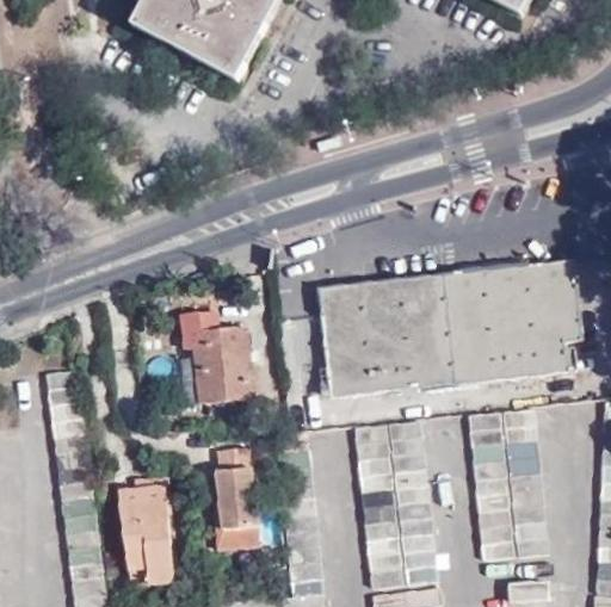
[(144,0),(133,24),(238,79),(278,0),(144,0)]
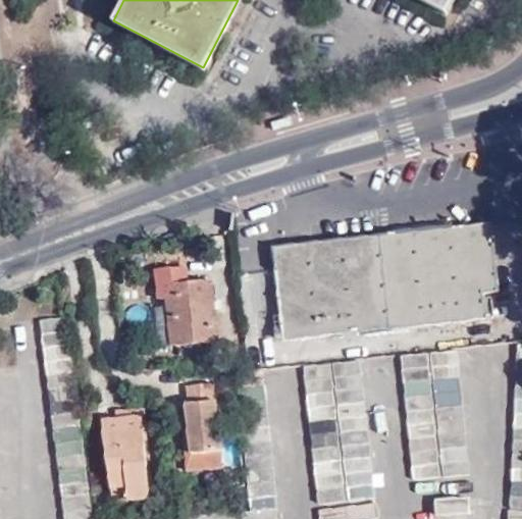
[(421,0),(446,13),(453,0),(421,0)]
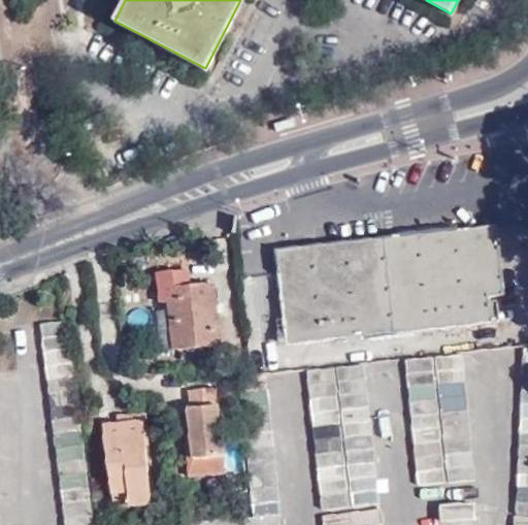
[(385,247),(277,256),(288,345),(485,320),(482,294),(505,292),(497,233),(459,238),(458,227),(385,234),(385,247)]
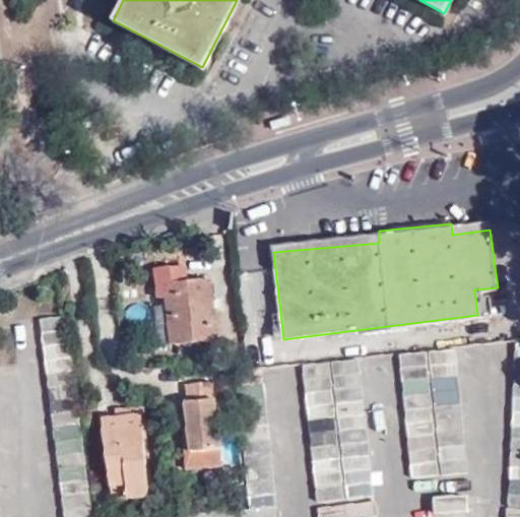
[(185,264),(154,267),(157,297),(166,296),(171,342),(217,337),(210,276),(187,278),(185,264)]
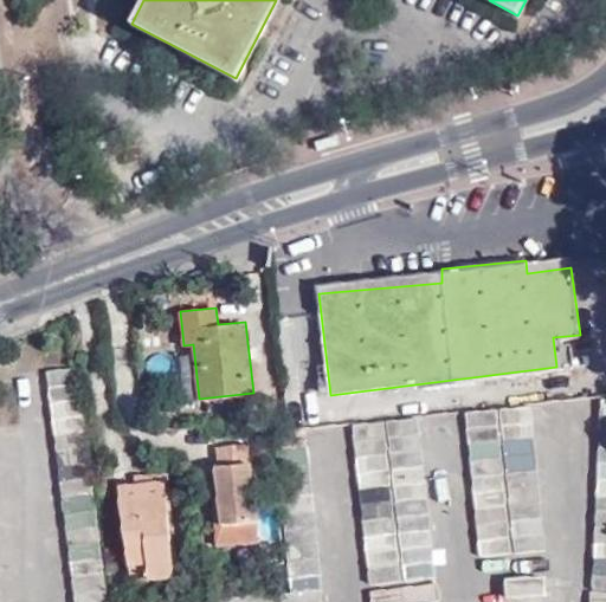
[(191,397),(189,349),(180,349),(180,397),(191,397)]
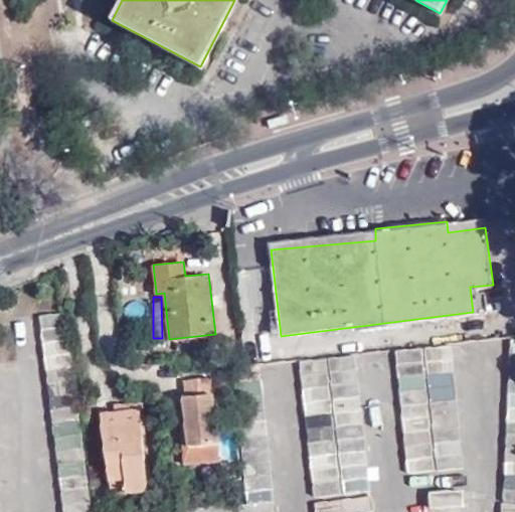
[(65,311),(39,313),(63,511),(80,511),(91,511),(65,311)]
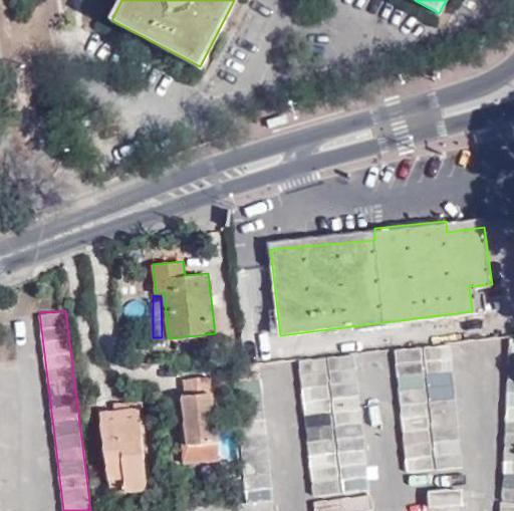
[(513,337),(508,338),(501,500),(513,499),(513,337)]
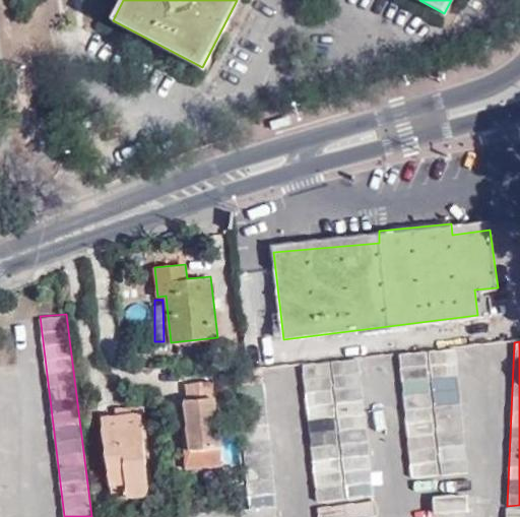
[(455,347),(430,350),(439,472),(465,469),(455,347)]
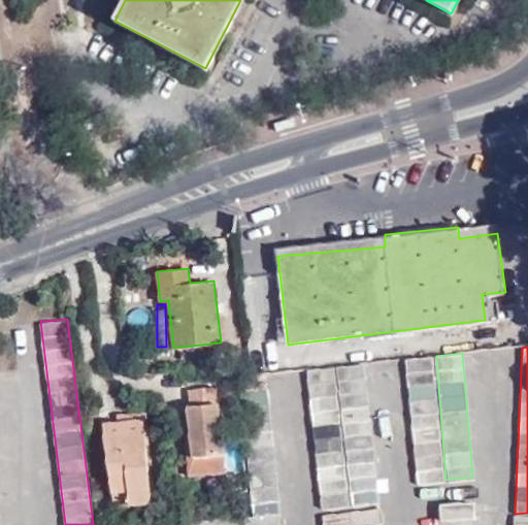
[(432,357),(403,360),(414,483),(442,480),(432,357)]
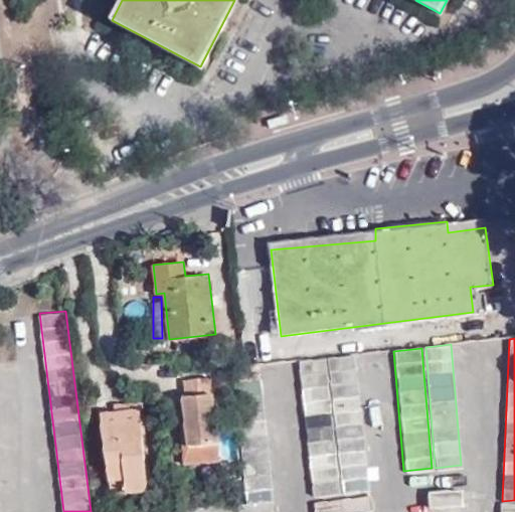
[(357,355),(328,359),(341,492),(369,489),(357,355)]
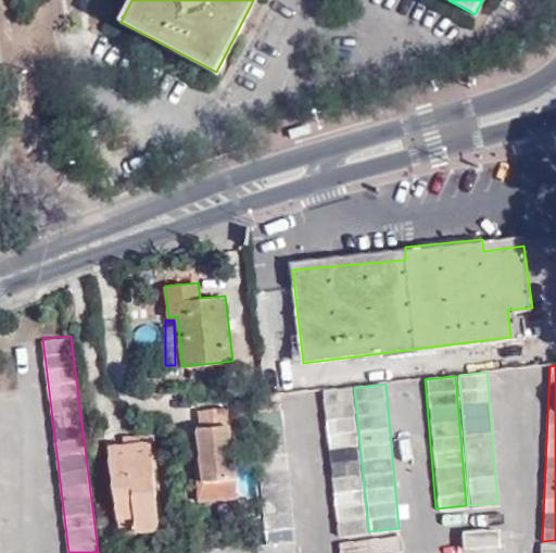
[(350,389),(323,391),(338,535),(364,532),(350,389)]
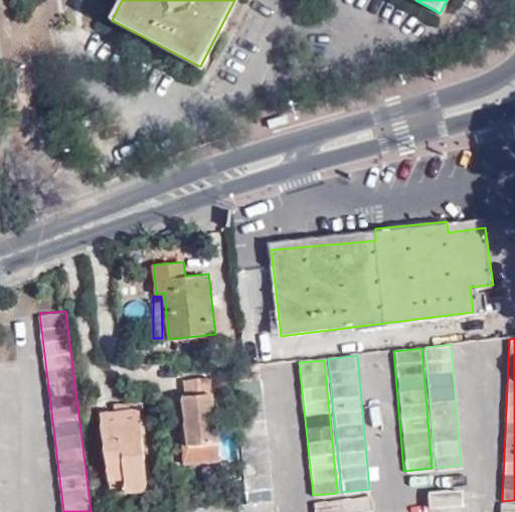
[(217,384),(231,383),(229,367),(216,368),(217,384)]
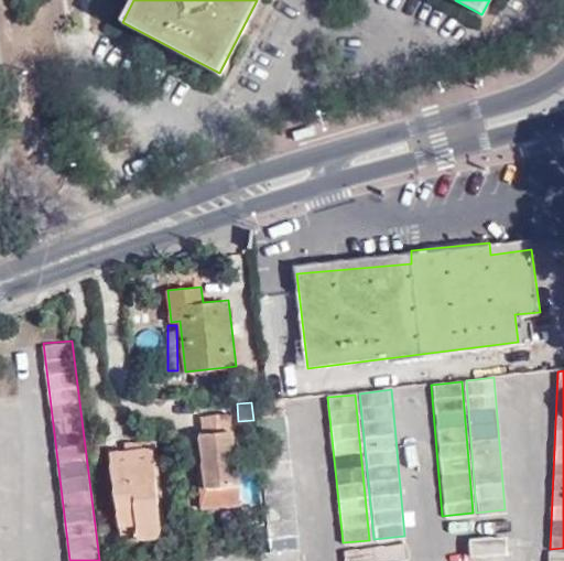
[(229,412),(202,414),(204,433),(201,433),(203,450),(195,451),(202,505),(239,502),(229,412)]
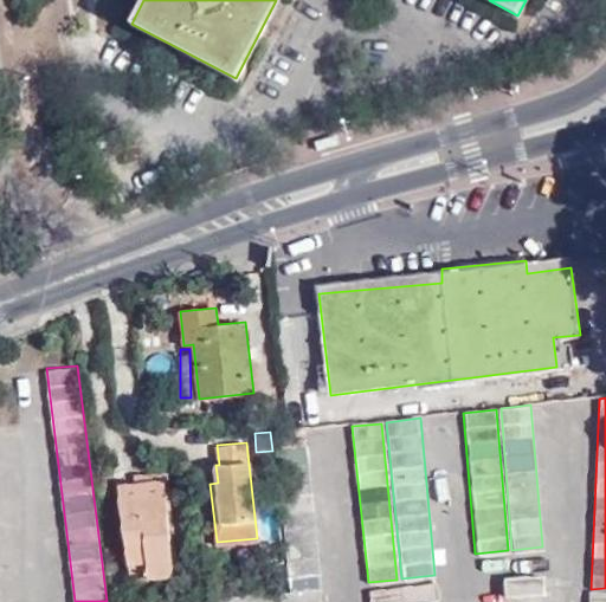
[(148,485),(136,485),(122,486),(129,565),(148,564),(149,578),(172,577),(166,473),(148,474),(148,485)]
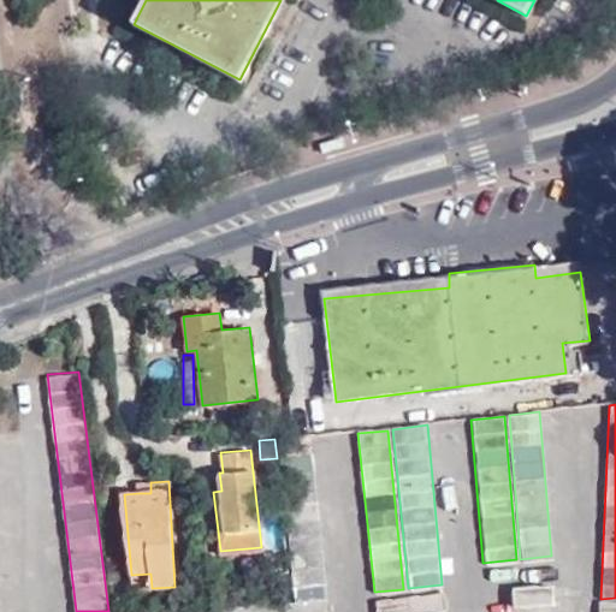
[(137,482),(138,493),(150,493),(150,482),(137,482)]
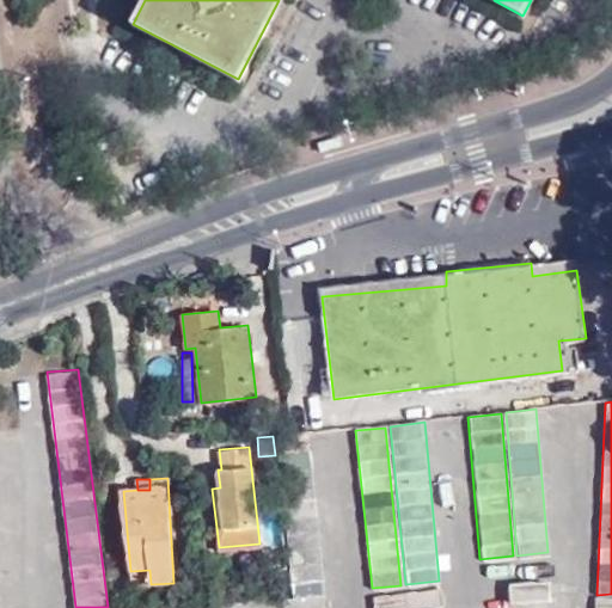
[(150,570),(130,571),(132,585),(151,584),(150,570)]
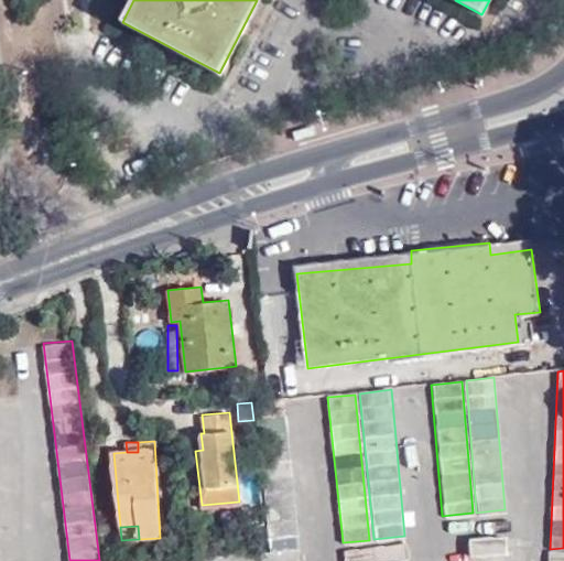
[(508,537),(469,538),(470,554),(508,552),(508,537)]
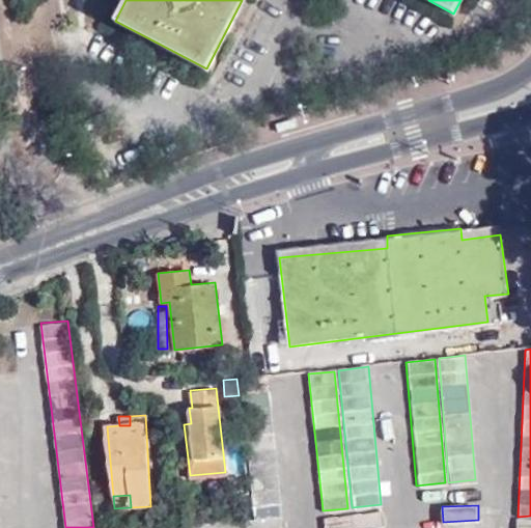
[(387,510),(327,515),(327,527),(386,527),(388,527),(387,510)]
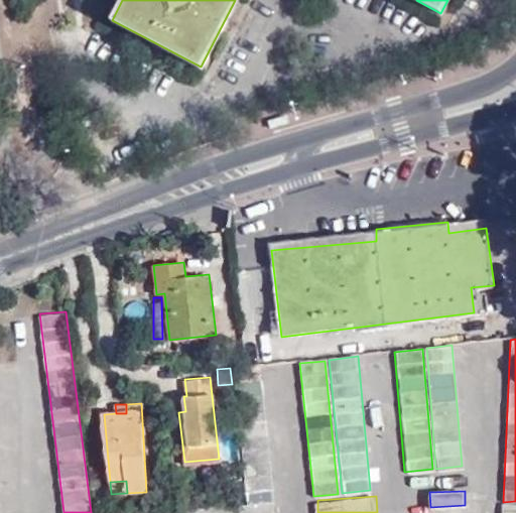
[(515,512),(515,504),(502,504),(501,512),(515,512)]
